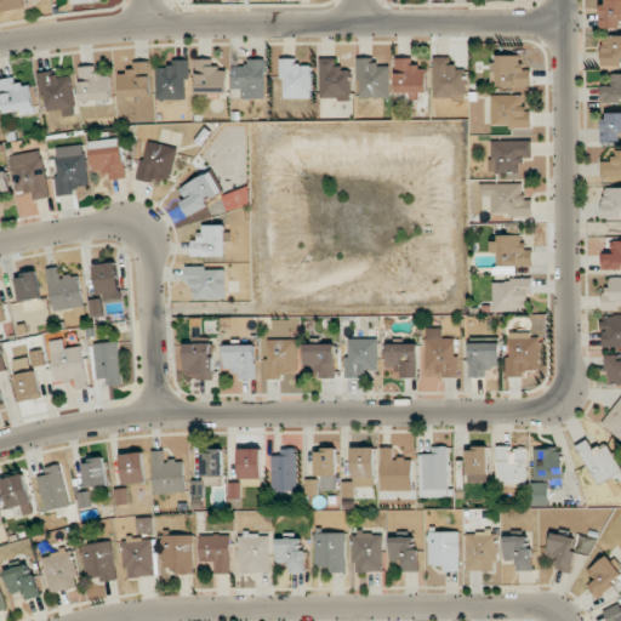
[(0,0),(0,12),(23,7),(21,0),(0,0)]
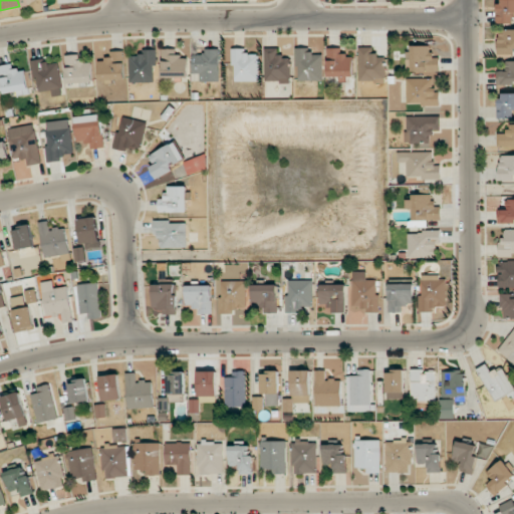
[(432,45),(411,45),(411,71),(440,71),(440,57),(432,57),(432,45)]
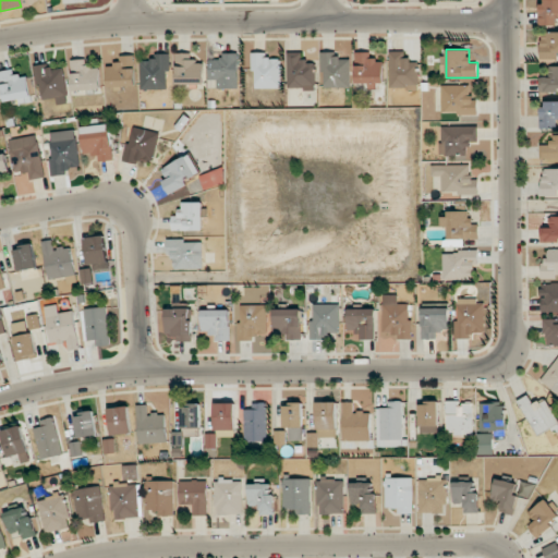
[(351,87),(350,59),(338,59),(338,51),(322,51),(323,87),(351,87)]
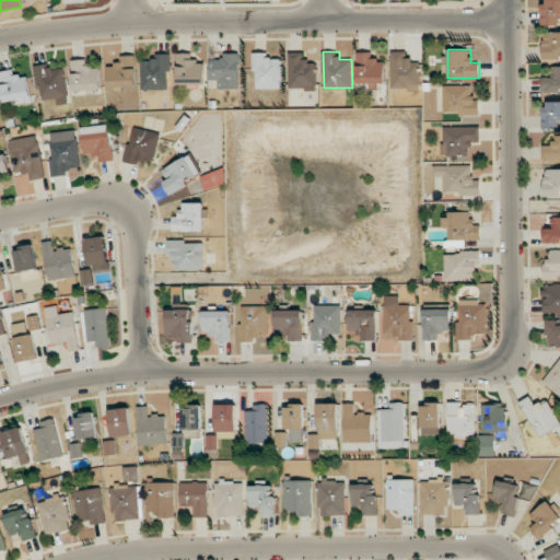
[(391,90),(419,89),(419,60),(408,60),(408,51),(391,51),(391,90)]
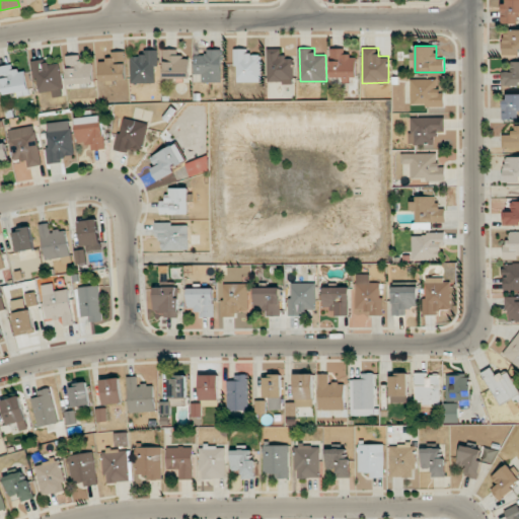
[(221,49),(207,50),(207,55),(195,55),(195,74),(202,74),(202,82),(222,82),(221,49)]
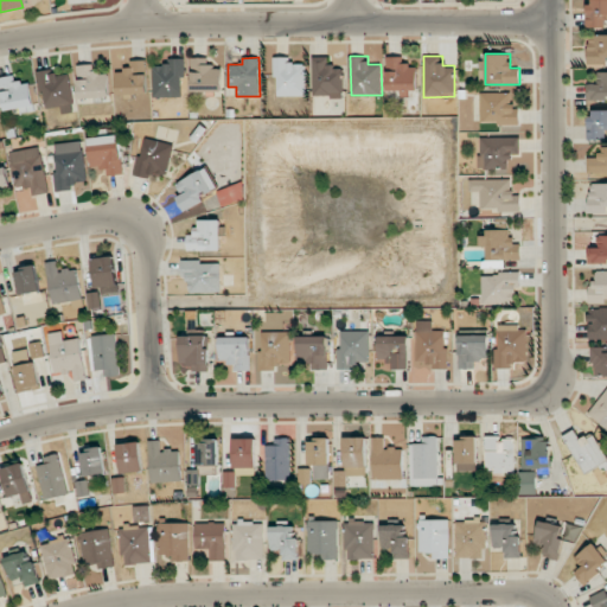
[(275,96),(305,96),(305,63),(289,63),(289,57),(275,57),(275,96)]
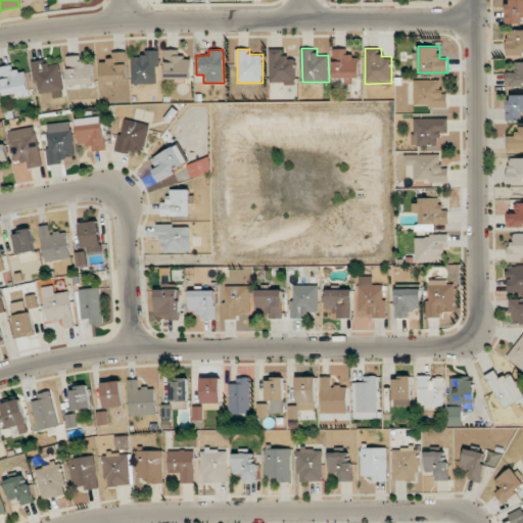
[(283,49),(270,49),(269,83),(295,84),(295,57),(283,56),(283,49)]
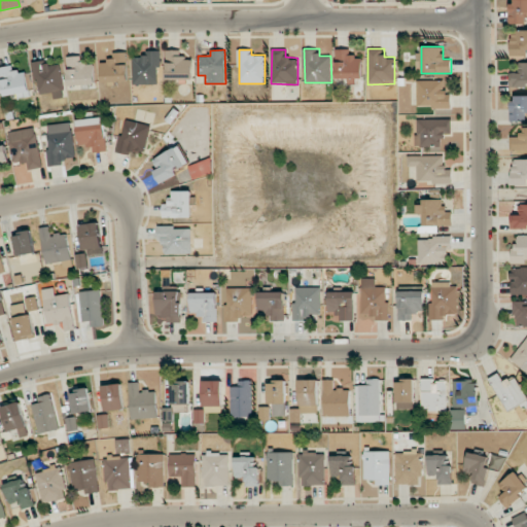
[(361,56),(349,57),(349,49),(335,49),(336,78),(362,78),(361,56)]
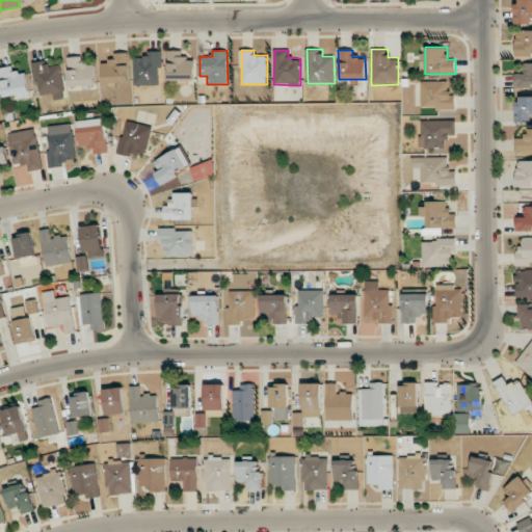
[(134,58),(134,85),(161,85),(160,51),(144,51),(144,57),(134,58)]
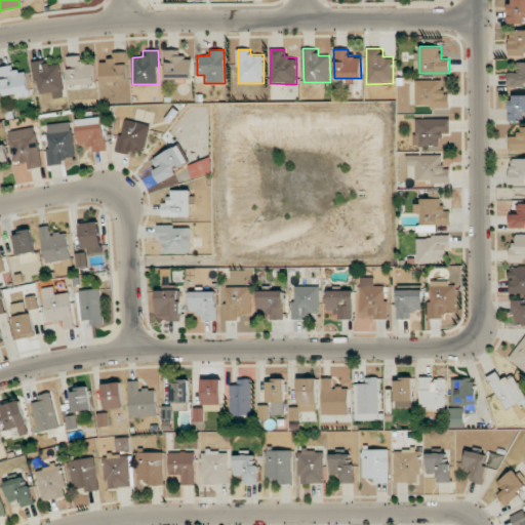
[(166,79),(192,79),(192,57),(179,57),(179,50),(165,50),(166,79)]
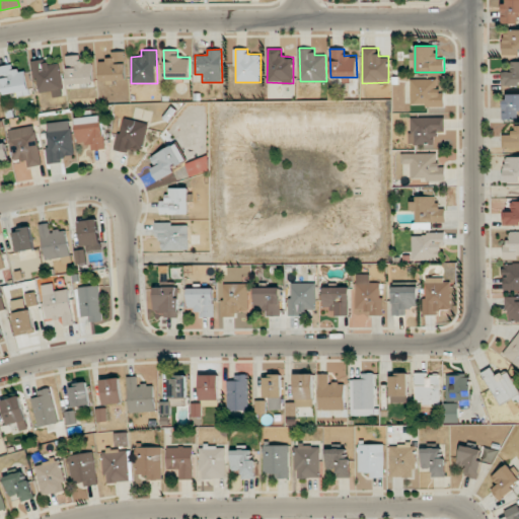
[(99,60),(100,81),(126,81),(125,52),(112,52),(112,60),(99,60)]
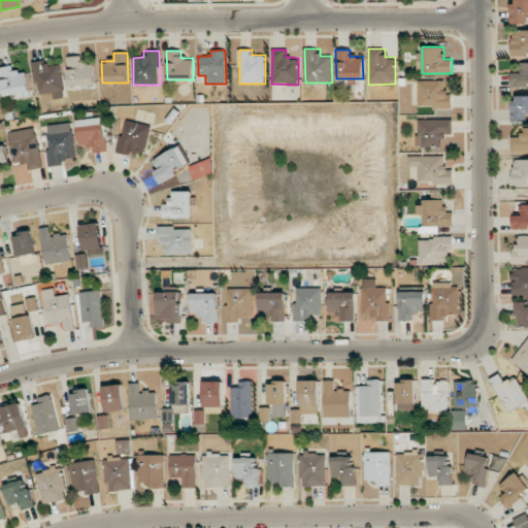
[(94,57),(67,59),(68,86),(95,85),(94,57)]
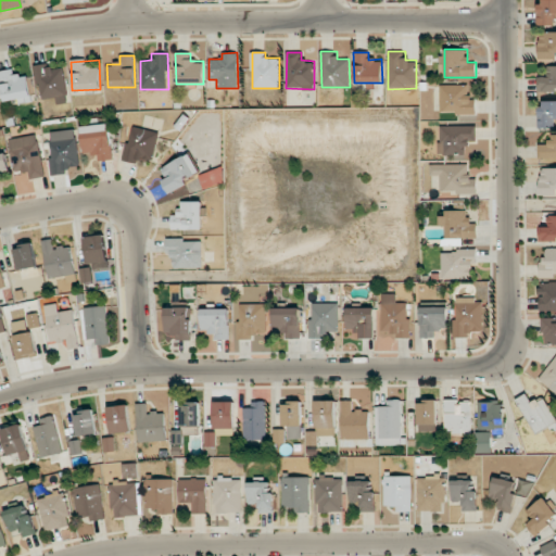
[(63,67),(46,70),(45,63),(35,65),(40,100),(68,95),(63,67)]
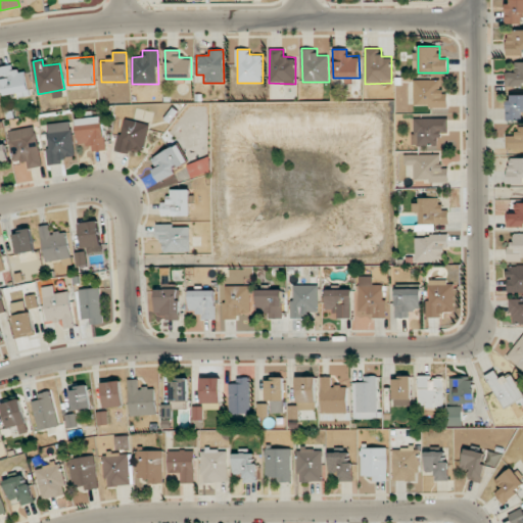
[(522,61),(514,62),(515,72),(505,73),(506,86),(522,84),(522,61)]
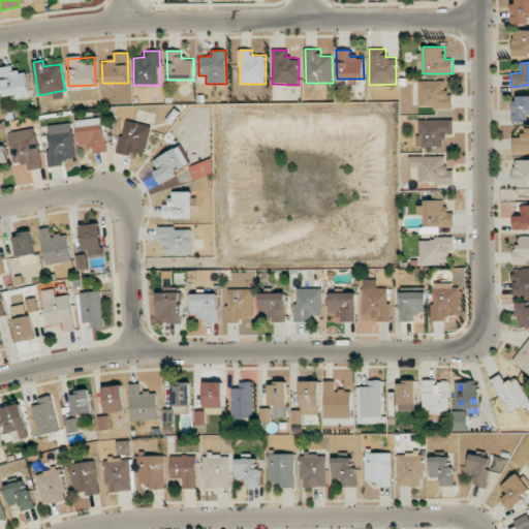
[(0,67),(0,76),(4,97),(30,91),(25,70),(12,72),(11,65),(0,67)]
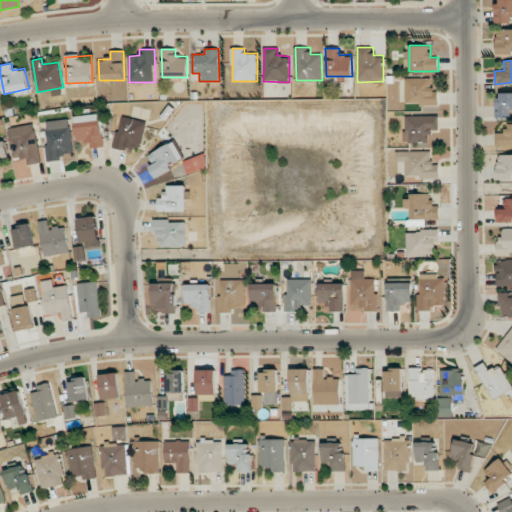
[(438,104),(438,89),(431,89),(431,78),(405,78),(405,104),(438,104)]
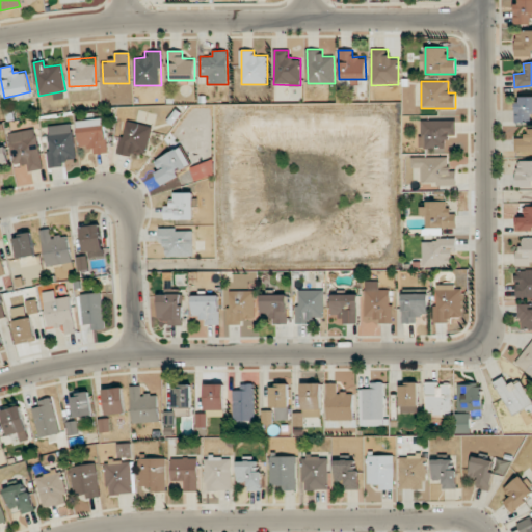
[(514,123),(531,123),(531,117),(531,118),(531,111),(531,110),(531,96),(515,96),(514,123)]
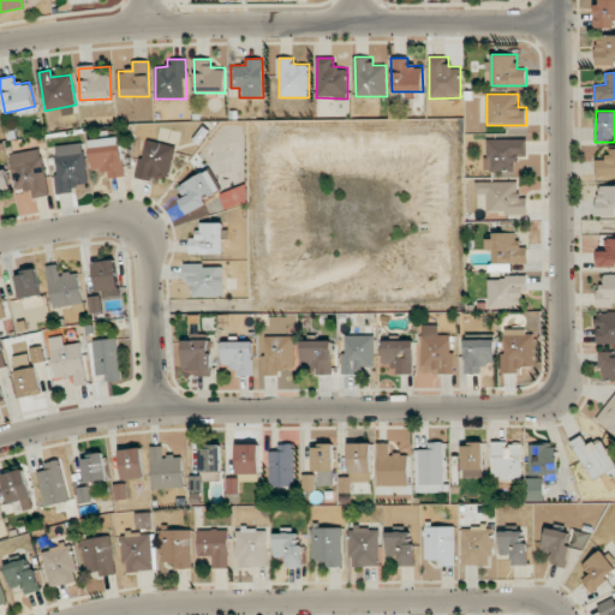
[(109,178),(125,177),(121,137),(90,141),(94,172),(108,169),(109,178)]
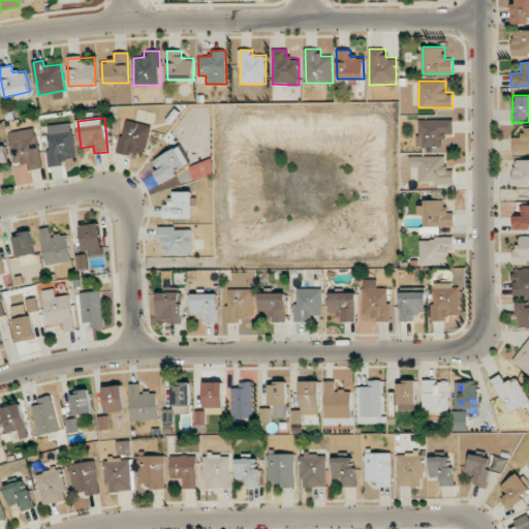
[(453,119),(417,120),(417,149),(448,148),(448,134),(454,134),(453,119)]
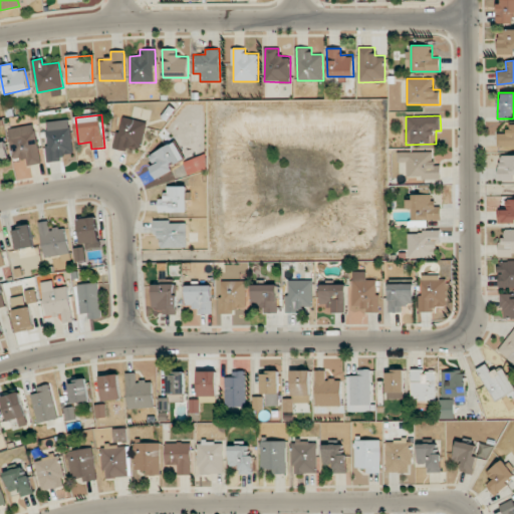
[(113,149),(126,151),(127,147),(142,149),(147,121),(122,117),(119,134),(116,133),(113,149)]
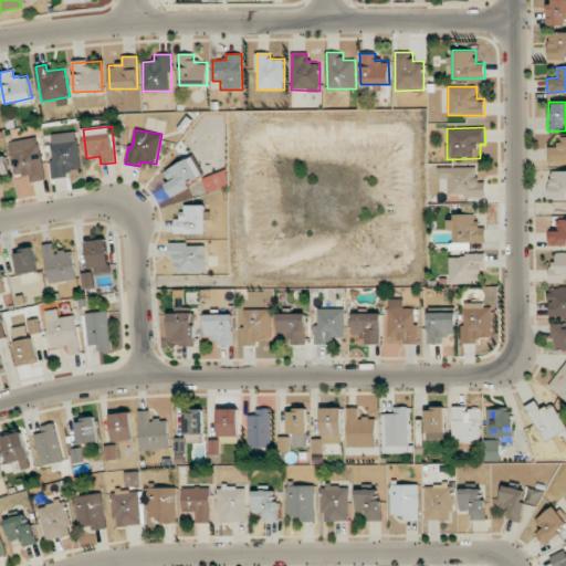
[(49,134),(54,178),(69,177),(67,170),(82,169),(77,130),(49,134)]
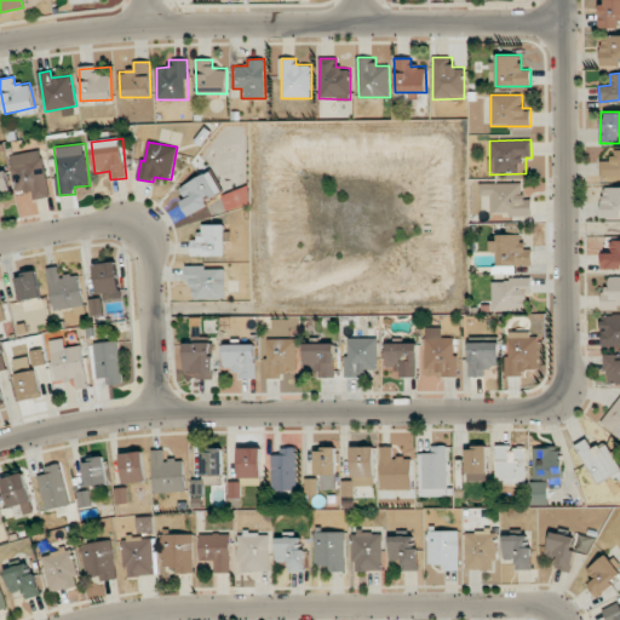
[(34,200),(49,197),(42,150),(11,155),(16,193),(33,190),(34,200)]
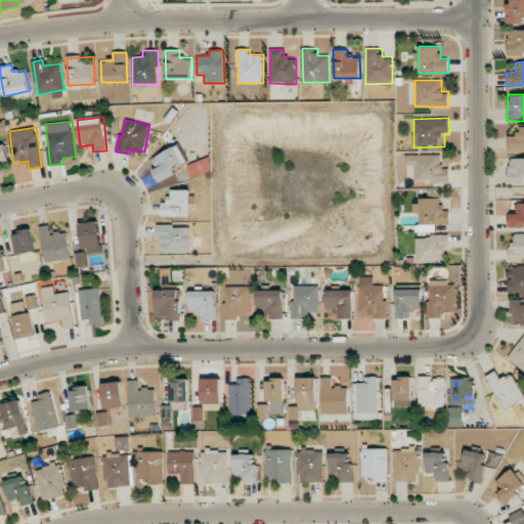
[(508,150),(523,149),(523,127),(517,128),(517,136),(507,136),(508,150)]
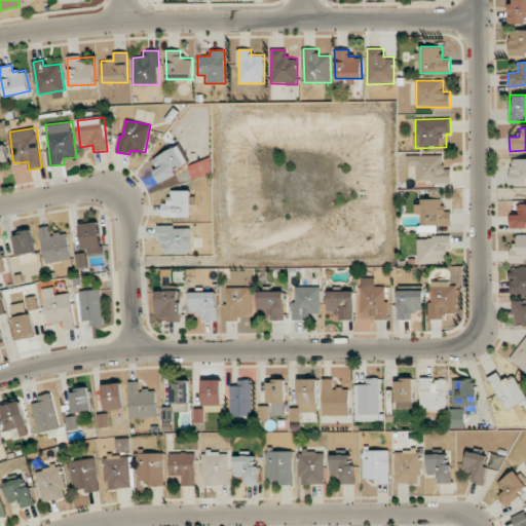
[(154,171),(160,182),(186,166),(175,147),(153,159),(158,168),(154,171)]
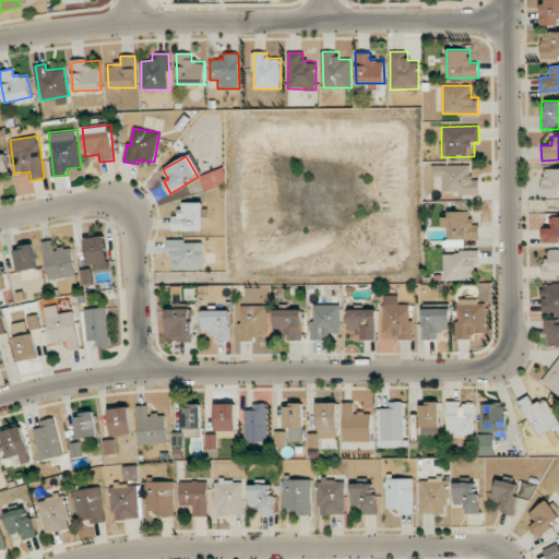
[(472,165),(432,165),(432,177),(442,177),(442,193),(479,192),(479,180),(472,180),(472,165)]
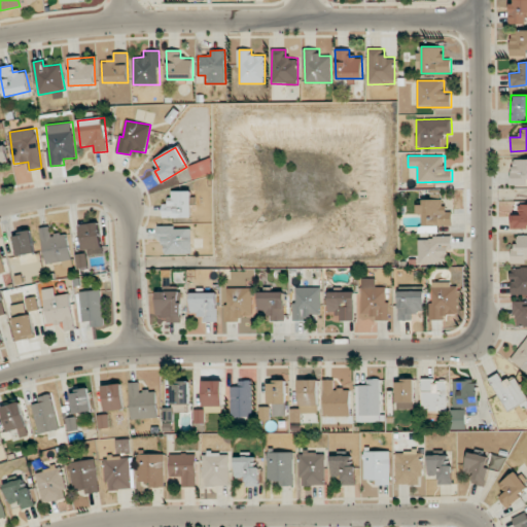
[(214,172),(210,159),(188,166),(194,179),(214,172)]
